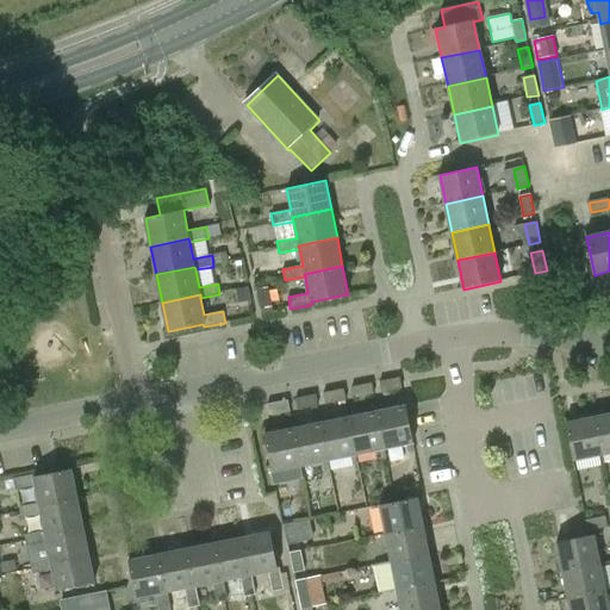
[(381,392),(402,388),(399,378),(379,381),(381,392)]
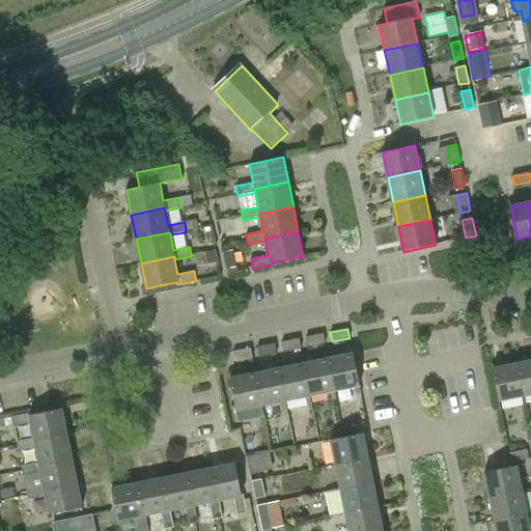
[(308,346),(326,343),(323,334),(306,337),(308,346)]
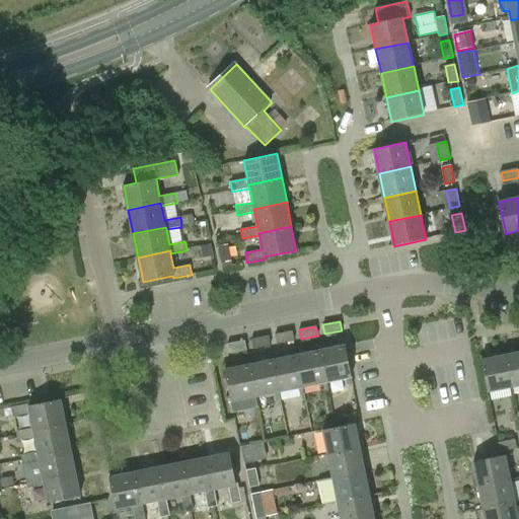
[(277,344),(294,340),(292,330),(275,335),(277,344)]
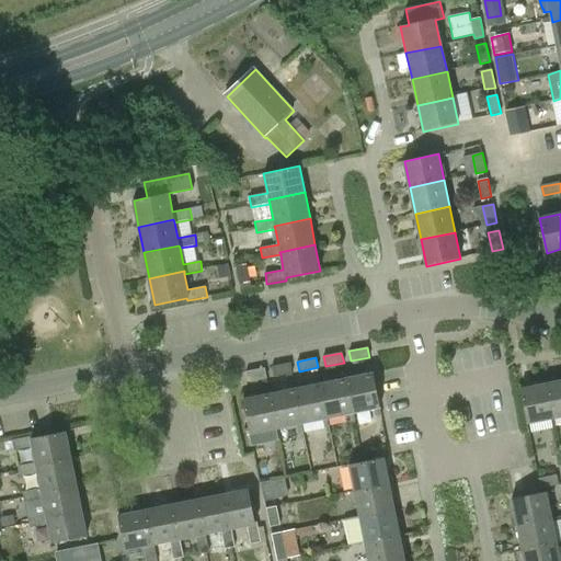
[(274,377),(293,373),(290,363),(272,366),(274,377)]
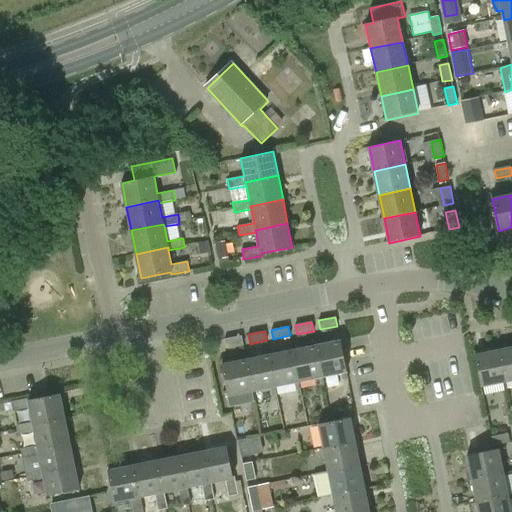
[(226,348),(243,345),(241,336),(224,339),(226,348)]
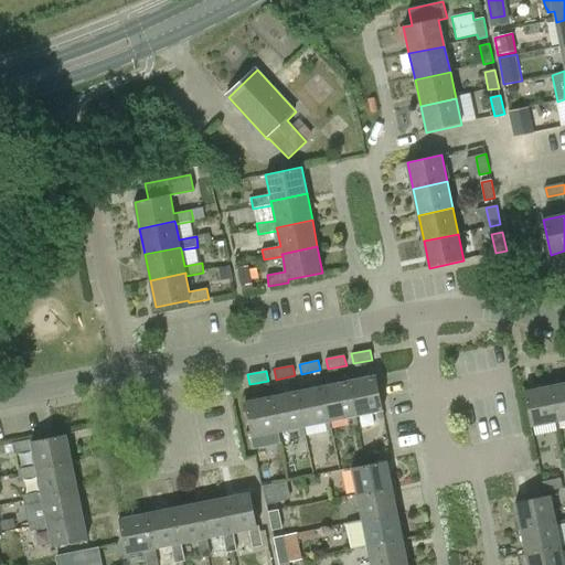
[(356,416),(383,411),(376,375),(350,381),(356,416)]
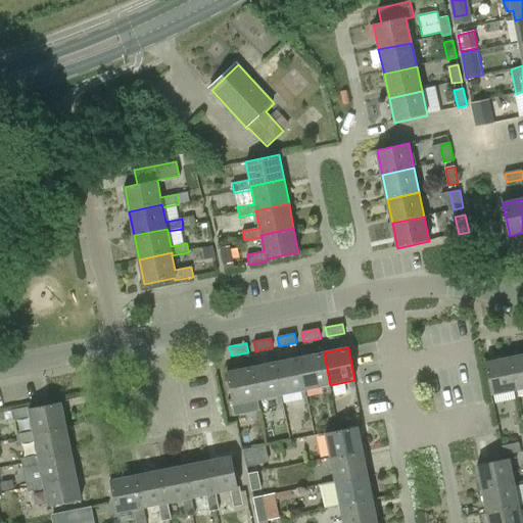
[(330,385),(324,352),(299,358),(305,390),(330,385)]
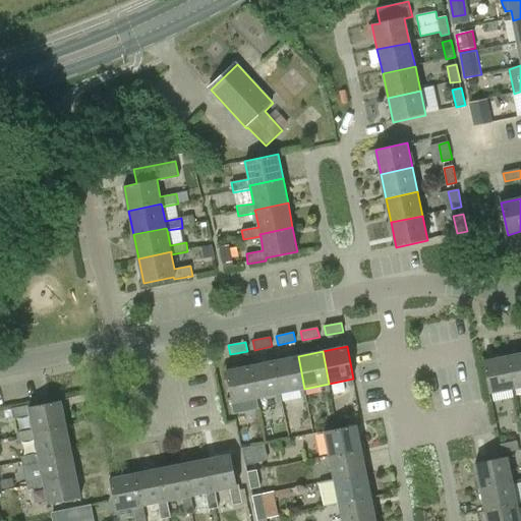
[(520,387),(520,353),(508,356),(514,388),(520,387)]
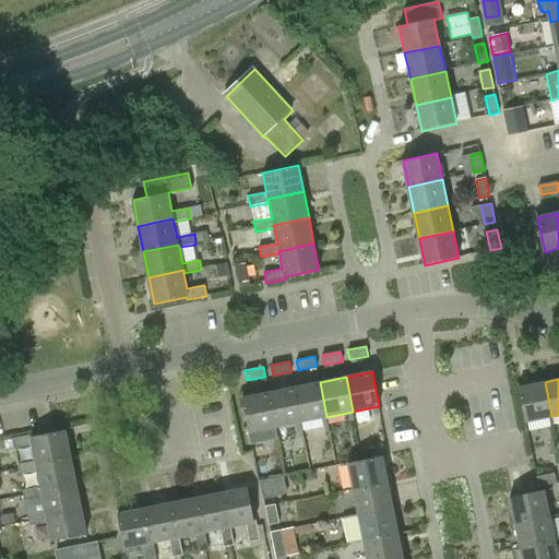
[(326,417),(320,382),(294,388),(301,421),(326,417)]
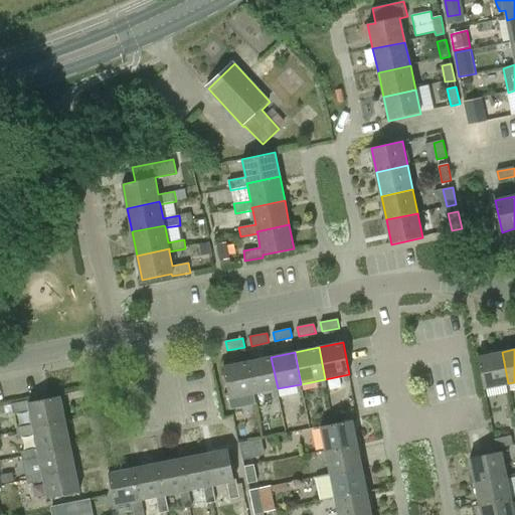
[(508,383),(502,352),(478,357),(484,388),(508,383)]
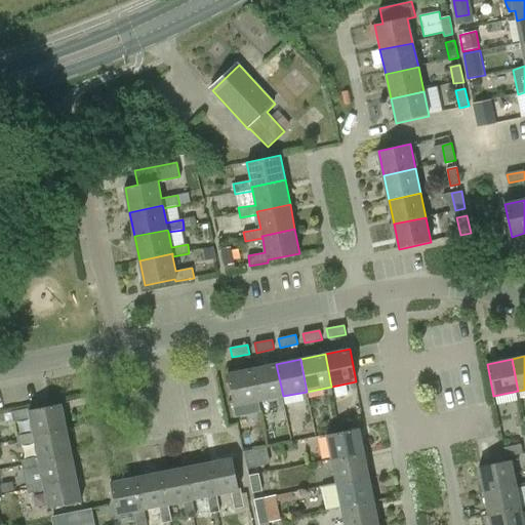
[(283,396),(276,364),(252,368),(258,401),(283,396)]
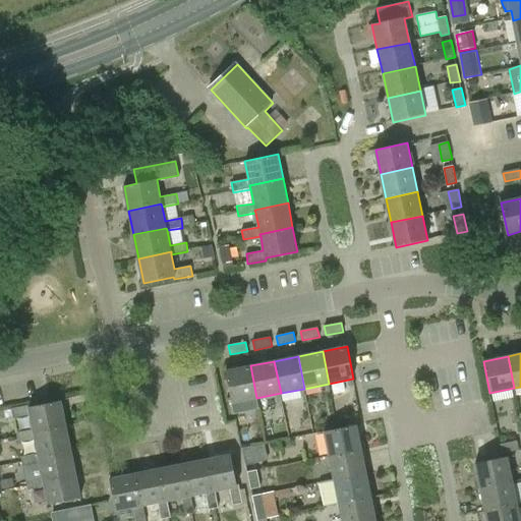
[(258,408),(256,398),(250,365),(225,370),(234,413),(258,408)]
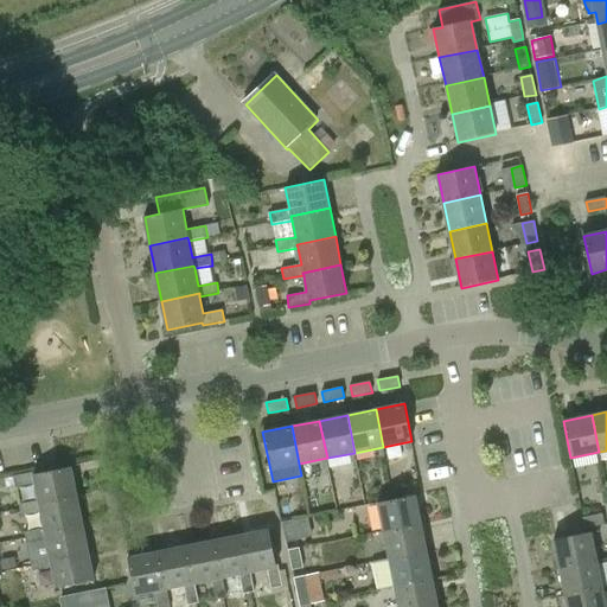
[(16,487),(34,484),(38,500),(39,504),(76,496),(70,467),(33,474),(32,472),(13,477),(16,487)]
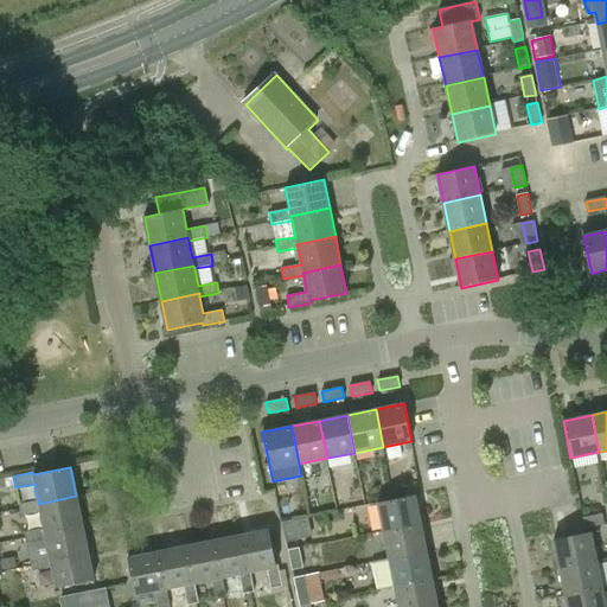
[(82,524),(76,496),(39,504),(38,500),(19,504),(21,515),(40,511),(44,528),(44,532),(82,524)]
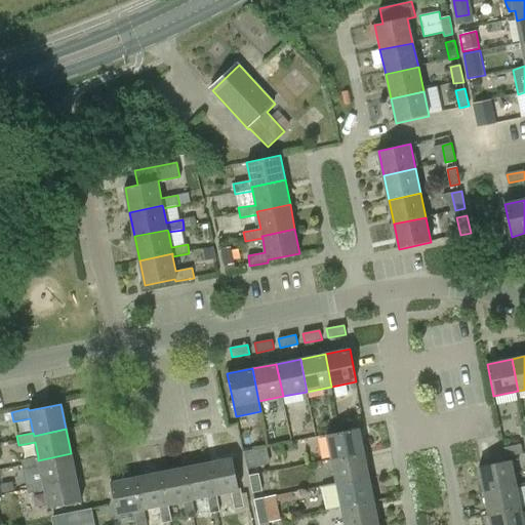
[(331,459),(364,453),(359,429),(327,435),(331,459)]
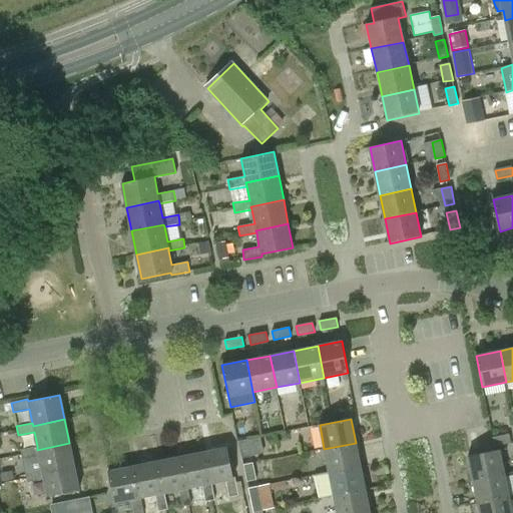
[(494,447),(510,443),(509,434),(492,438),(494,447)]
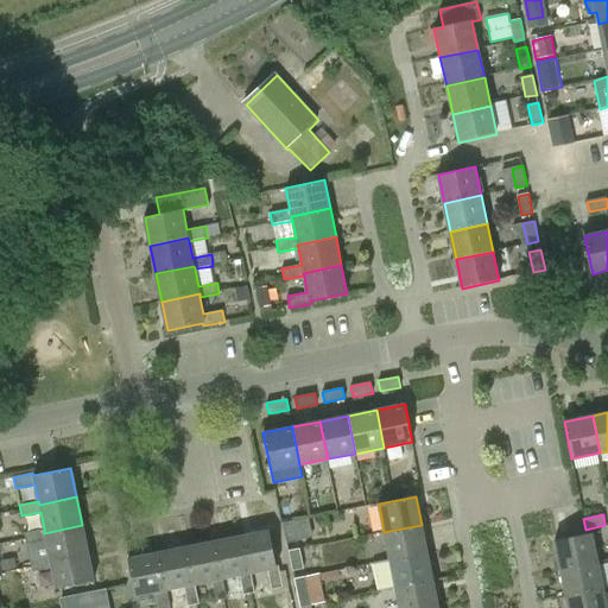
[(286,543),(298,542),(293,520),(283,523),(286,543)]
